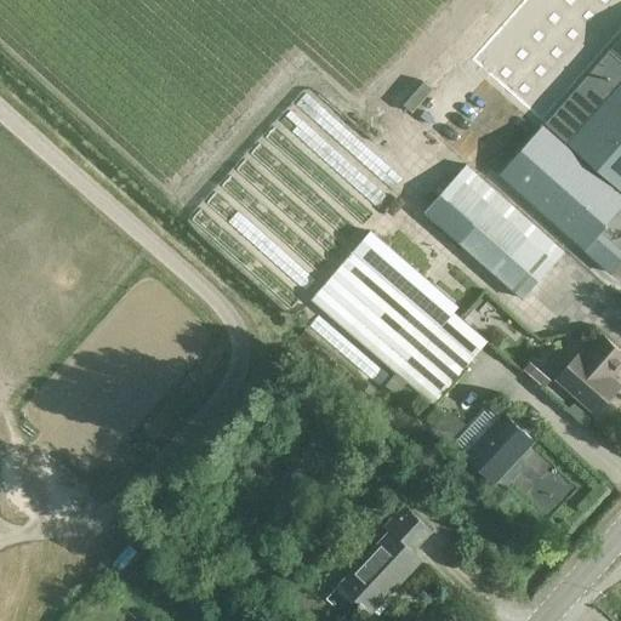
[(541,114),(620,28),(620,0),(514,0),(468,50),(541,114)]
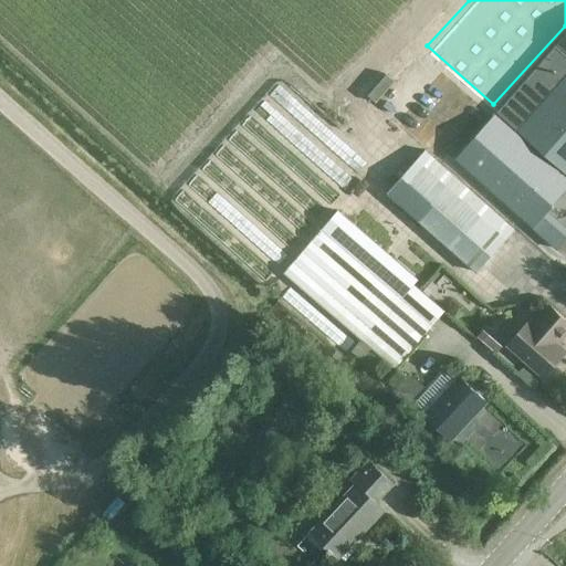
[(565,34),(556,46),(555,46),(496,112),(565,173),(565,34)]
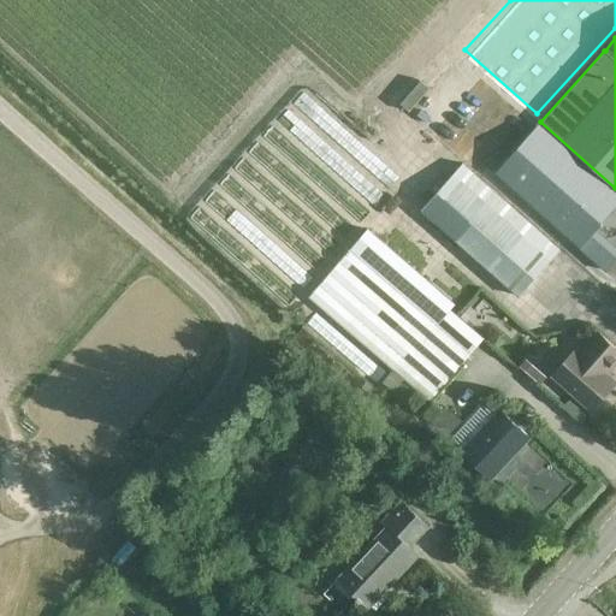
[(495,172),(579,246),(578,247),(606,272),(615,260),(615,246),(594,226),(615,201),(615,194),(537,125),(495,172)]
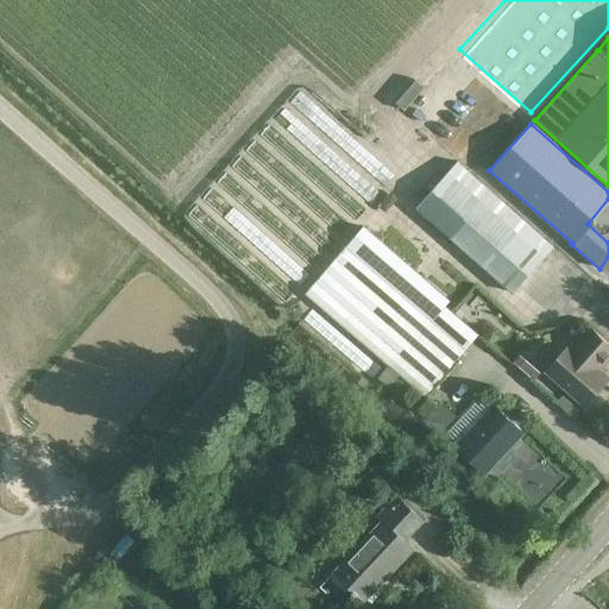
[(416,208),(513,294),(545,257),(449,173),(416,208)]
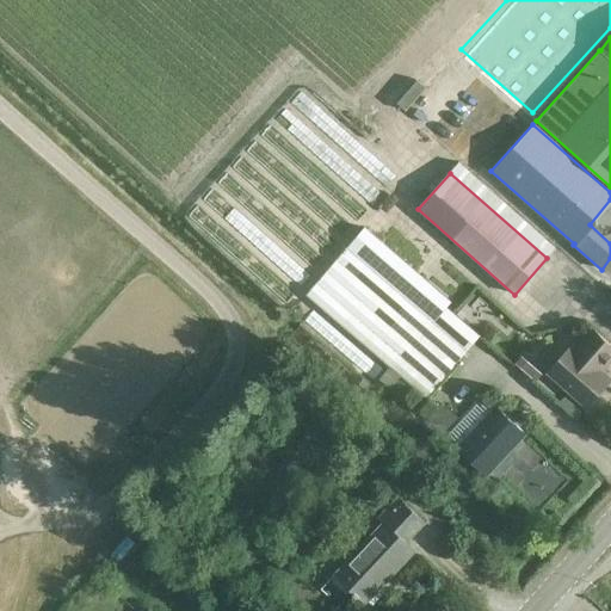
[(427,397),(439,383),(449,393),(462,377),(452,369),(467,351),(458,343),(464,335),(388,267),(381,276),(347,247),(307,294),(427,397)]
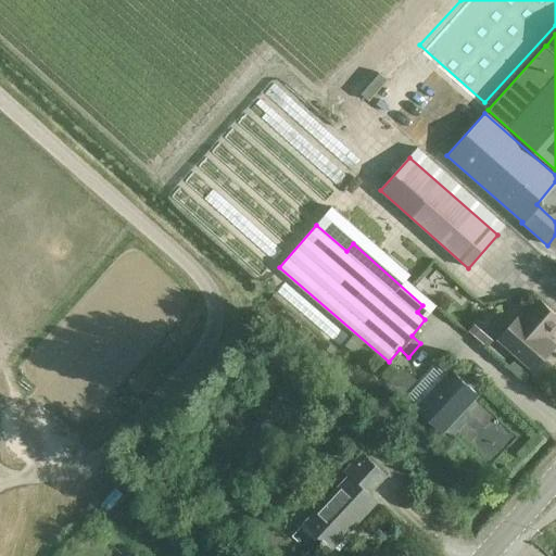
[(555,314),(540,300),(525,317),(520,314),(498,339),(533,370),(555,344),(546,337),(555,326),(555,314)]
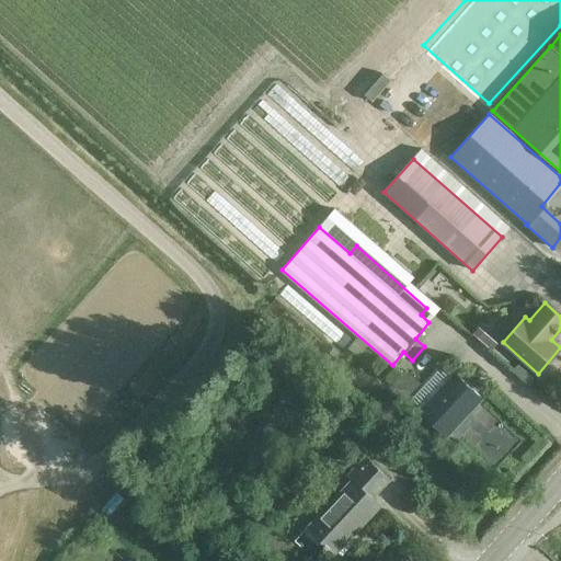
[(479,328),(473,333),(483,342),(489,336),(479,328)]
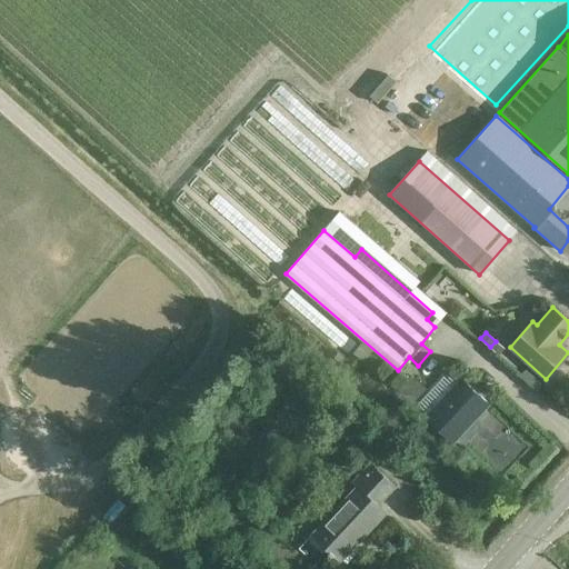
[(420,398),(428,387),(411,373),(402,385),(420,398)]
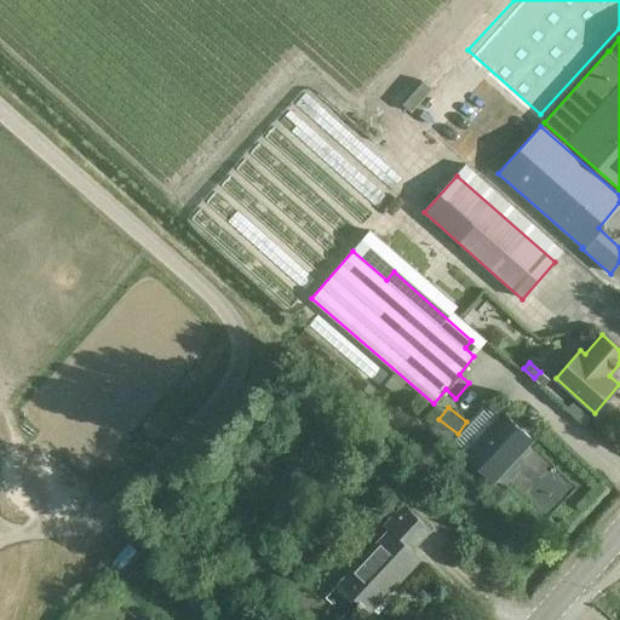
[(493,480),(494,478),(530,441),(503,413),(464,453),(493,480)]
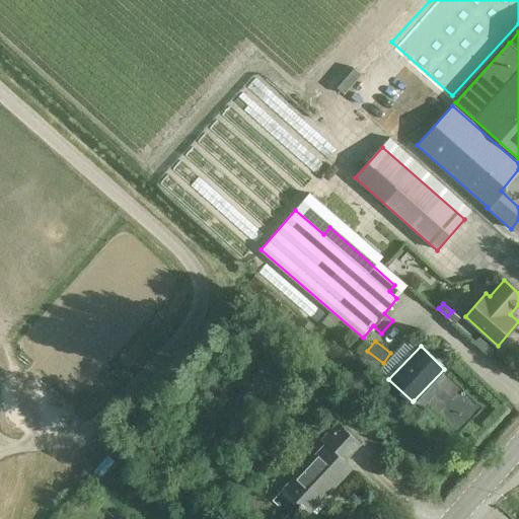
[(359,443),(337,423),(320,441),(323,444),(284,488),(310,512),(351,467),(344,460),(359,443)]
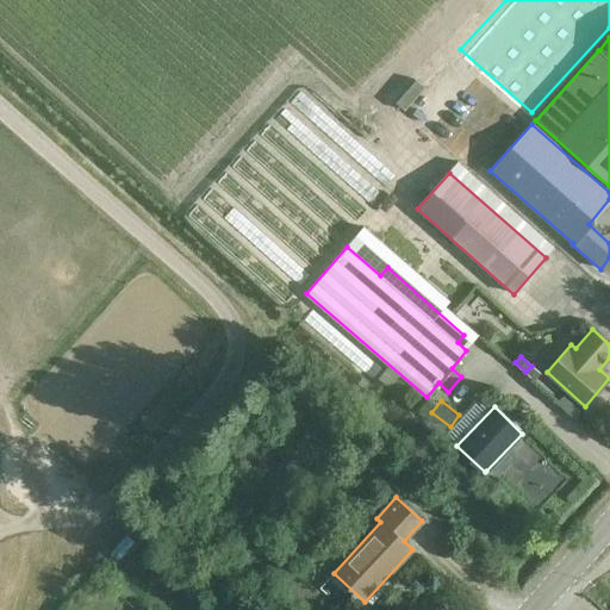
[(194,609),(224,609),(209,595),(194,609)]
